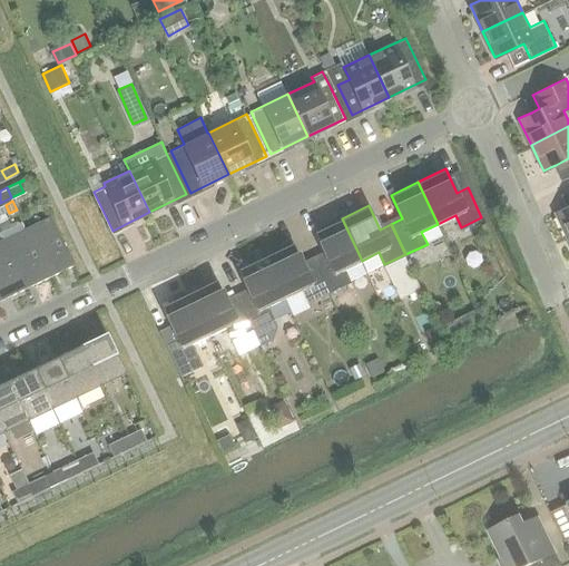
[(568,205),(555,212),(567,237),(568,236),(568,205)]
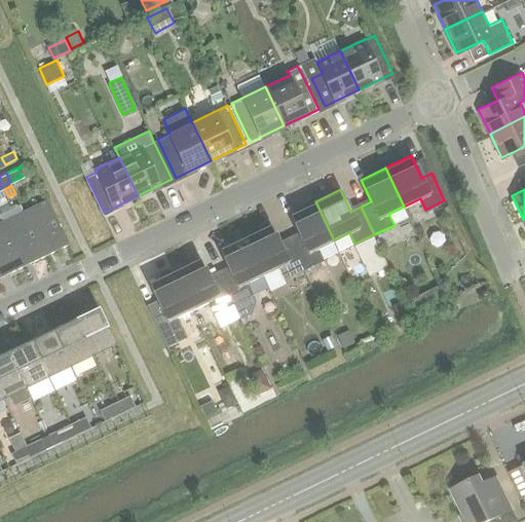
[(47,199),(25,210),(45,254),(68,244),(47,199)]
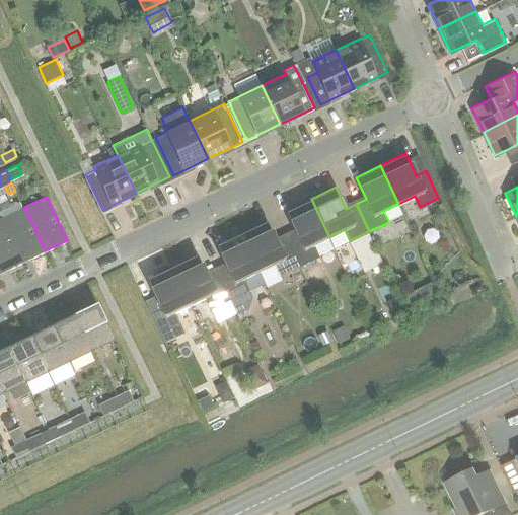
[(311,199),(286,211),(296,232),(287,237),(300,265),(319,255),(314,244),(329,237),(311,199)]
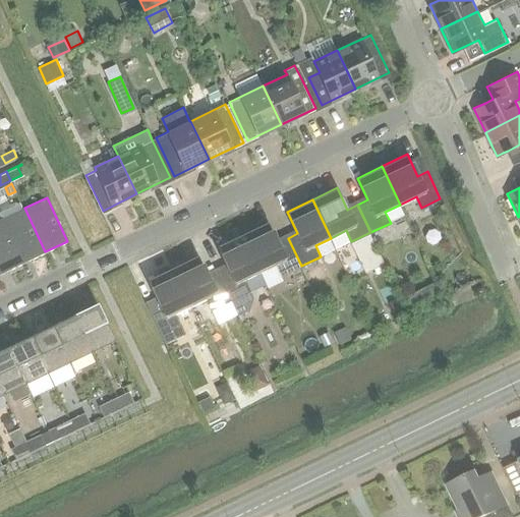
[(24,208),(2,219),(23,263),(45,251),(24,208)]
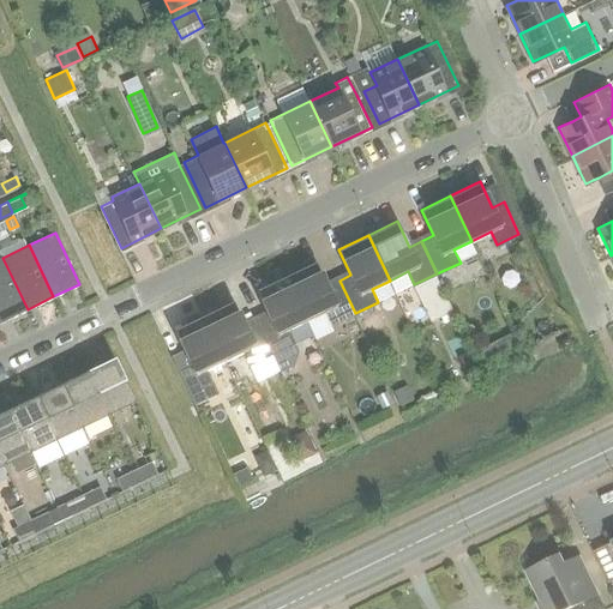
[(2,258),(0,258),(0,319),(1,321),(28,309),(2,258)]
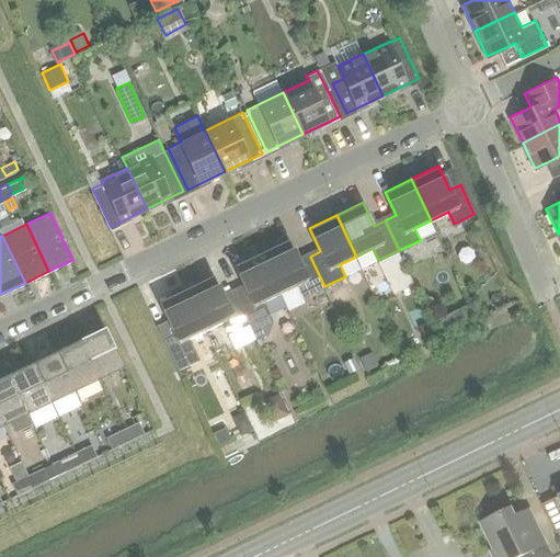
[(297,285),(303,296),(324,286),(310,257),(299,262),(288,238),(261,251),(281,293),(297,285)]
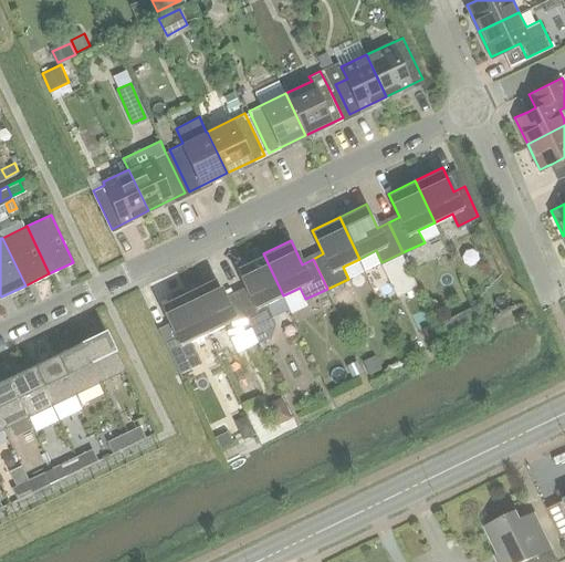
[(237,295),(251,325),(272,315),(267,303),(283,295),(263,253),(237,267),(248,290),(237,295)]
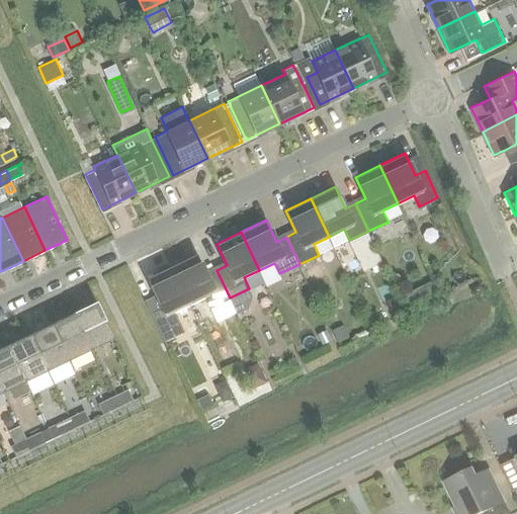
[(172,265),(190,304),(205,295),(210,307),(230,297),(217,270),(206,275),(196,253),(172,265)]
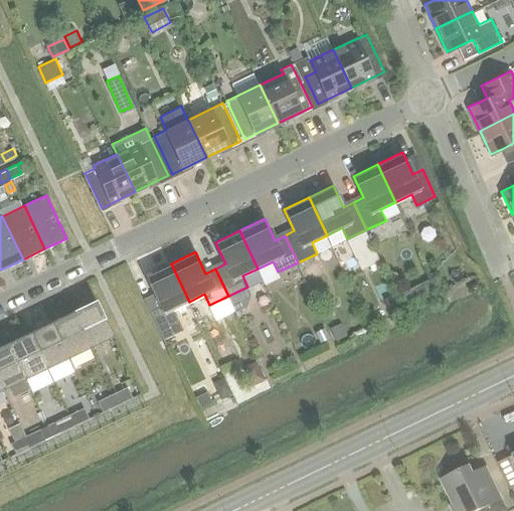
[(156,271),(146,276),(156,297),(146,302),(164,338),(183,328),(174,309),(189,302),(171,264),(169,265),(167,260),(154,267),(156,271)]
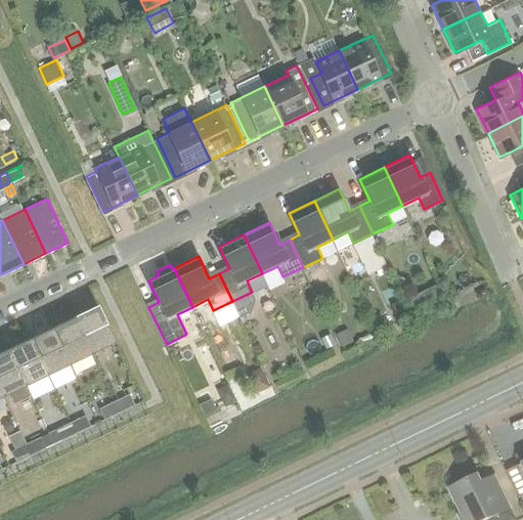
[(418,293),(405,299),(411,309),(423,304),(418,293)]
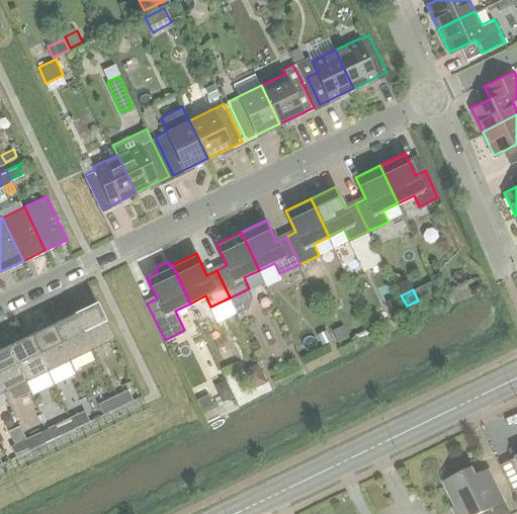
[(91,346),(112,336),(113,338),(114,338),(113,335),(97,302),(75,312),(91,346)]
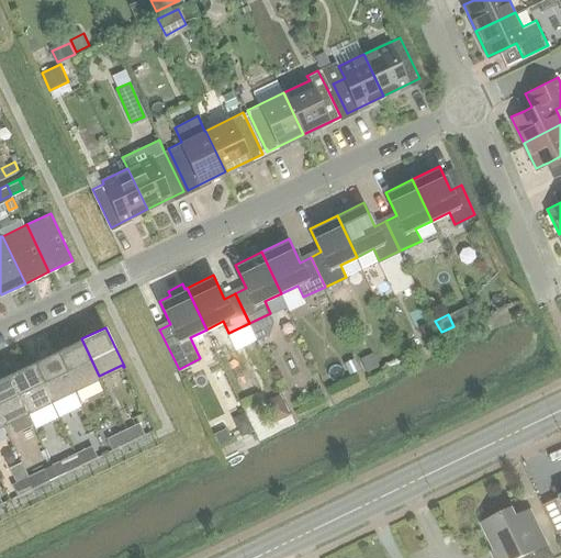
[(81,338),(57,350),(76,388),(99,376),(81,338)]
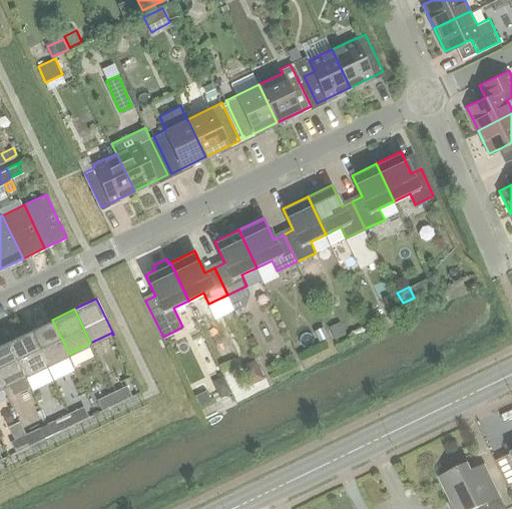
[(52,320),(30,330),(47,364),(69,354),(52,320)]
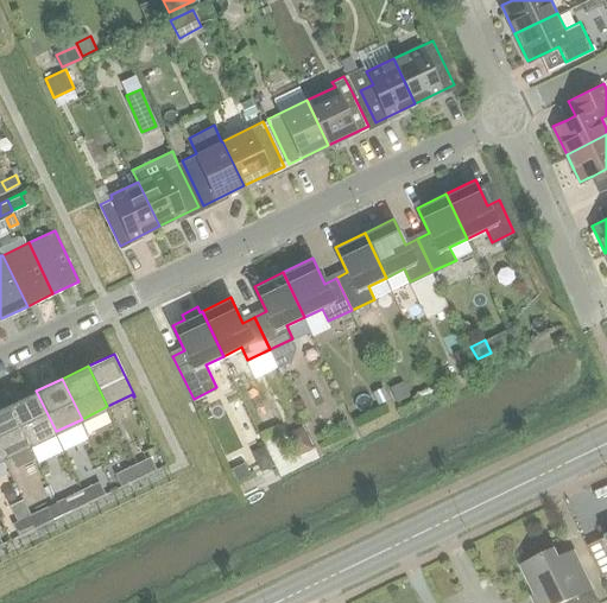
[(404,385),(392,389),(398,400),(409,395),(404,385)]
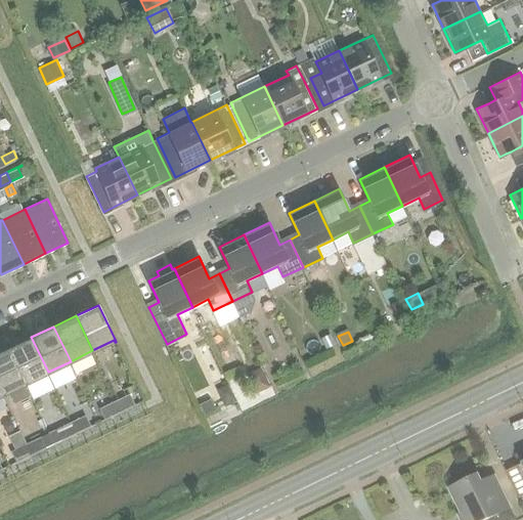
[(331,333),(321,337),(325,347),(336,343),(331,333)]
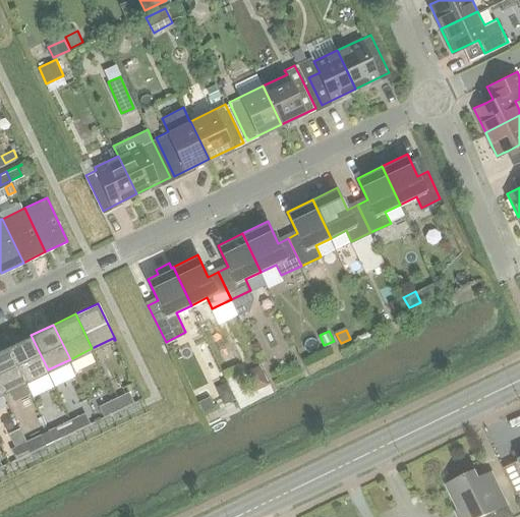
[(31,335),(8,346),(25,381),(48,369),(31,335)]
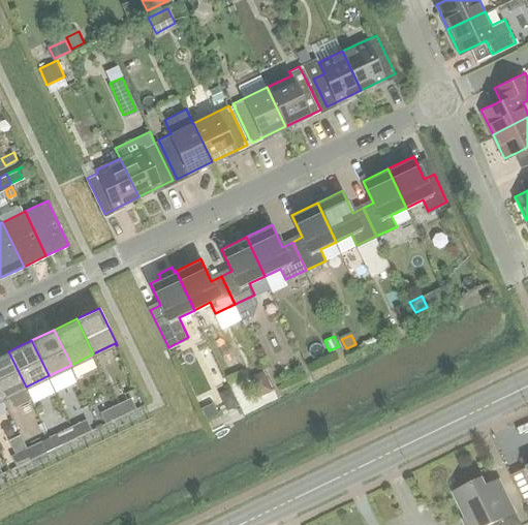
[(8,351),(0,354),(0,390),(3,397),(26,387),(8,351)]
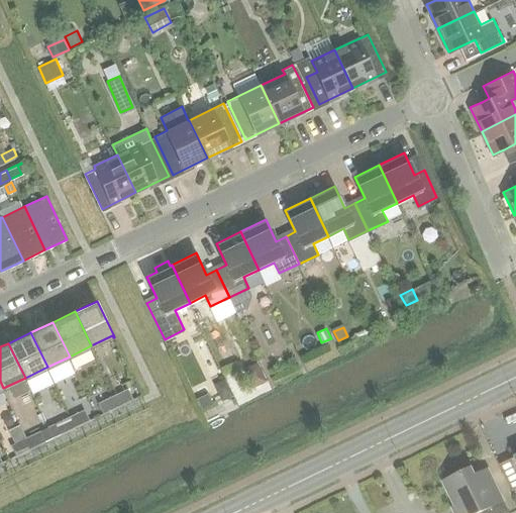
[(124,389),(113,394),(118,405),(133,398),(133,397),(129,399),(124,389)]
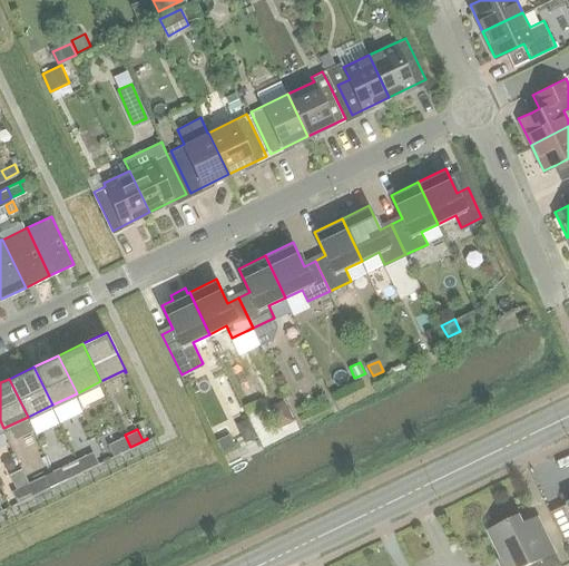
[(235,446),(229,433),(214,440),(221,452),(235,446)]
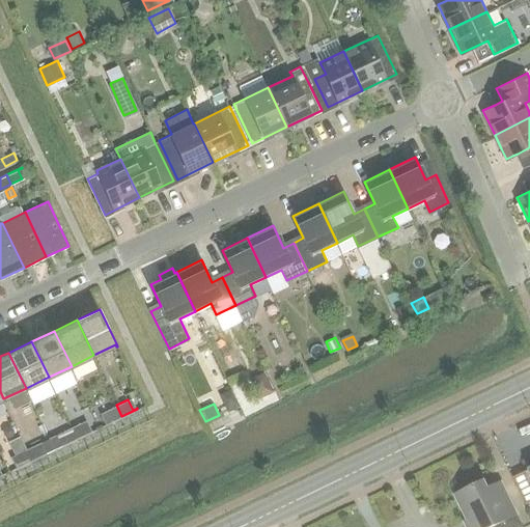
[(106,423),(121,416),(116,405),(105,410),(110,421),(106,423)]
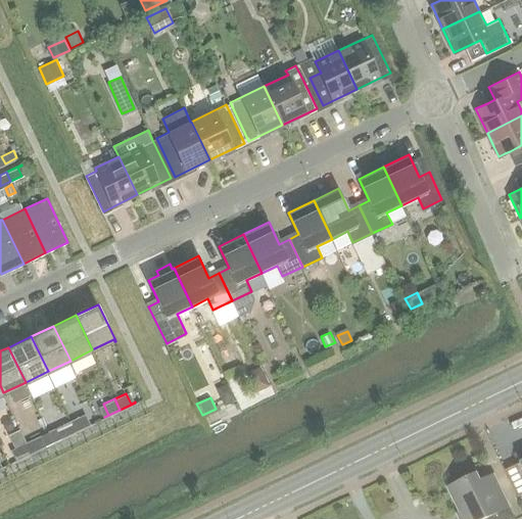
[(82,414),(70,420),(76,431),(91,423),(87,425),(82,414)]
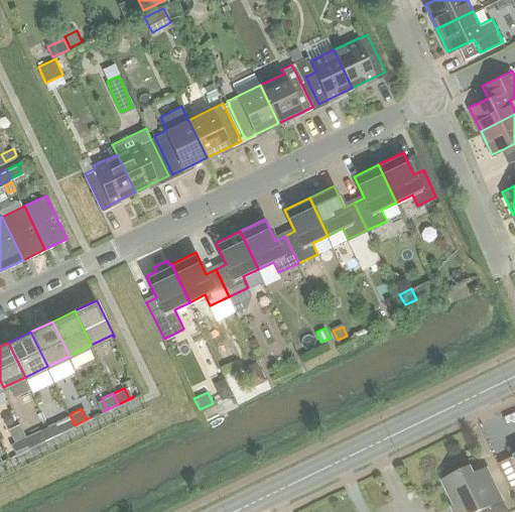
[(59,431),(59,432),(75,425),(70,414),(58,419),(63,429),(59,431)]
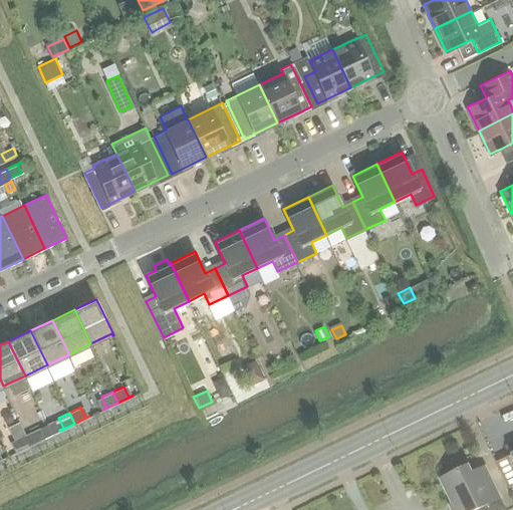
[(36,429),(25,434),(31,444),(46,437),(45,437),(41,439),(36,429)]
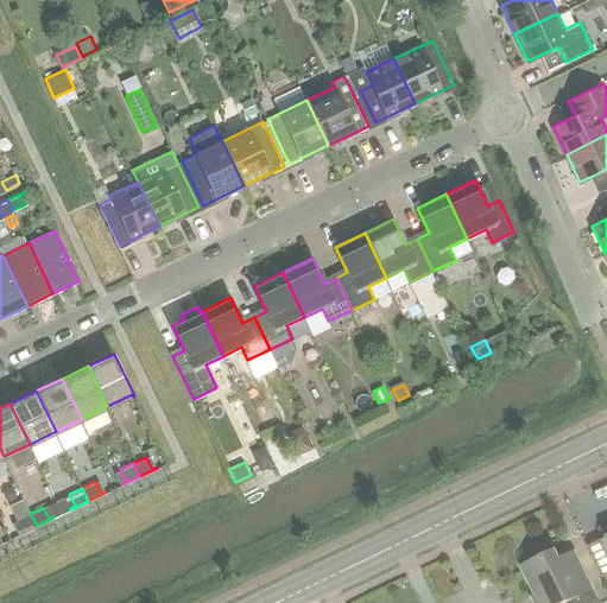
[(18,533),(19,533),(19,534),(37,525),(30,513),(18,519),(24,531),(18,533)]
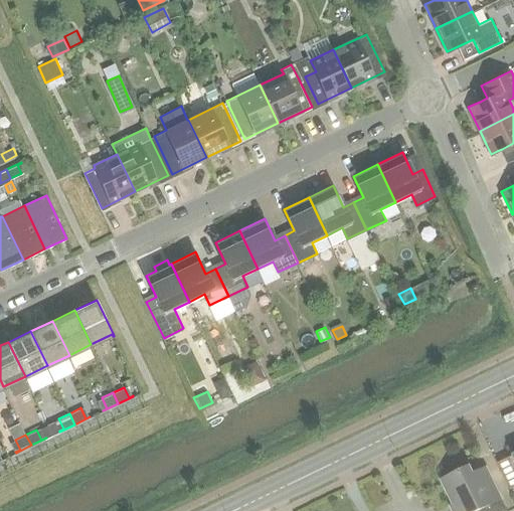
[(490,473),(477,479),(470,464),(442,477),(454,502),(451,503),(455,510),(472,510),(478,508),(479,510),(503,510),(508,509),(490,473)]
